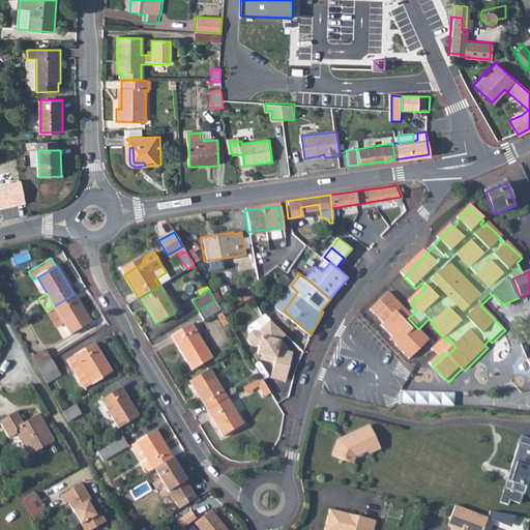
[(91,323),(74,294),(54,306),(64,323),(71,335),(91,323)]
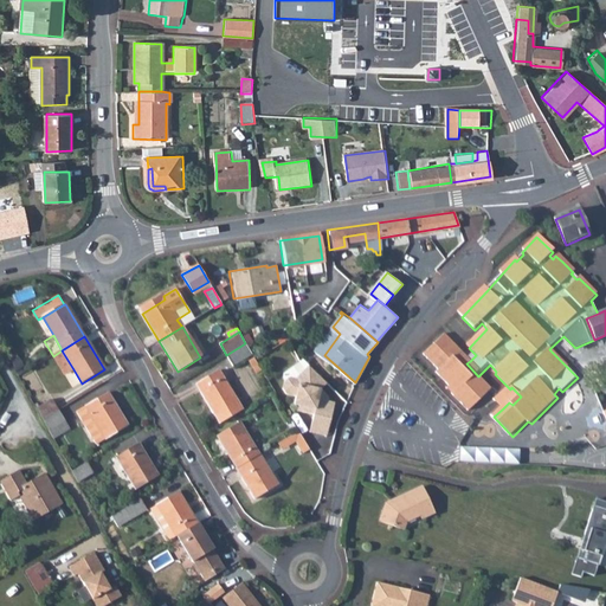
[(472,414),(475,412),(494,392),(478,376),(466,363),(470,361),(446,339),(444,341),(426,359),(442,374),(439,376),(457,395),(455,398),(472,414)]
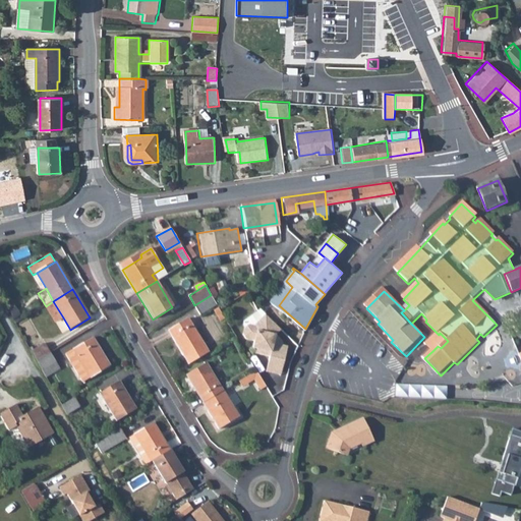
[(200,314),(217,304),(211,295),(194,305),(200,314)]
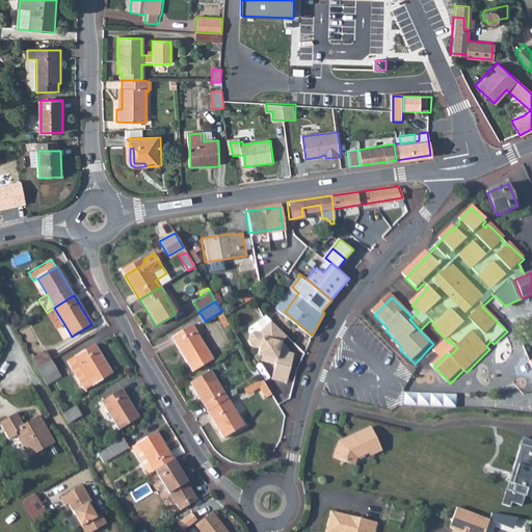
[(54,308),(47,313),(56,328),(64,324),(54,308)]
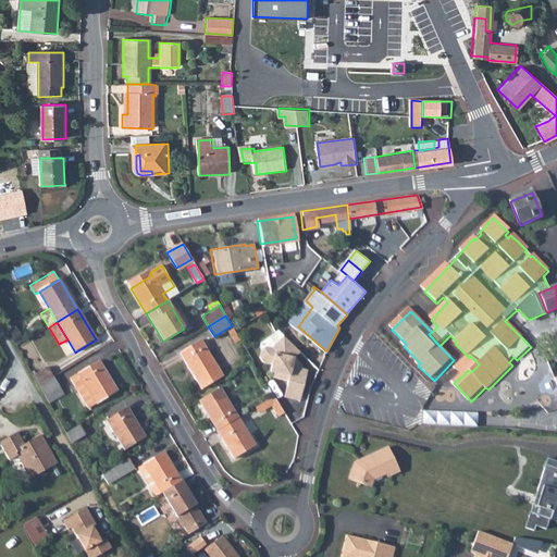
[(260,345),(262,348),(265,346),(271,347),(283,334),(279,331),(276,334),(261,342),(260,345)]
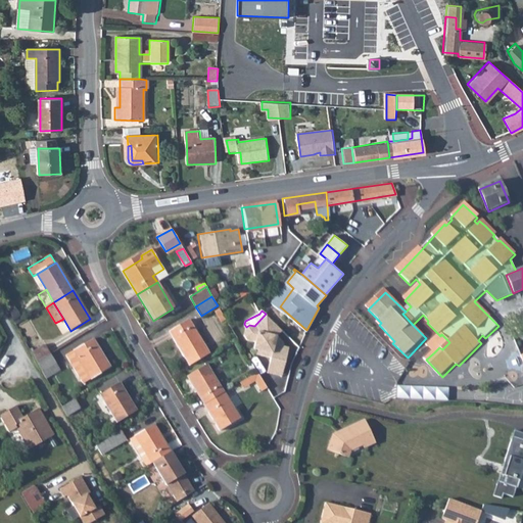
[(184,314),(164,325),(189,366),(208,354),(184,314)]
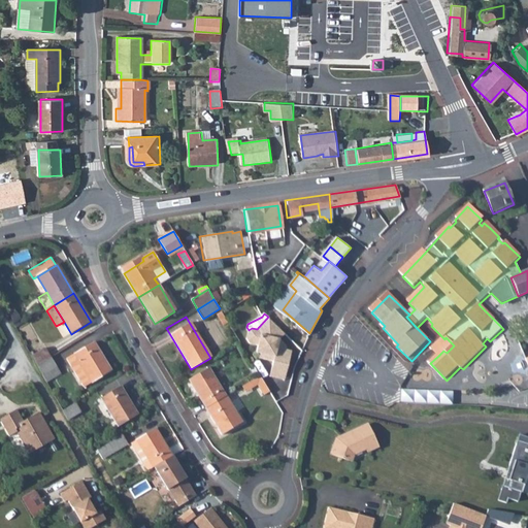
[(286,333),(268,317),(257,329),(252,328),(249,330),(246,338),(249,342),(258,344),(256,351),(264,353),(263,357),(272,360),(271,364),(287,368),(291,351),(285,349),(286,344),(279,339),(286,333)]
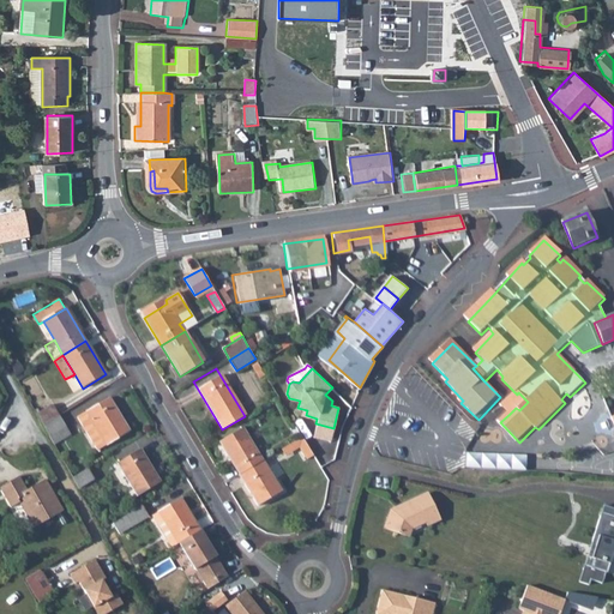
[(517,395),(504,408),(510,414),(516,408),(519,410),(528,402),(518,392),(517,395)]
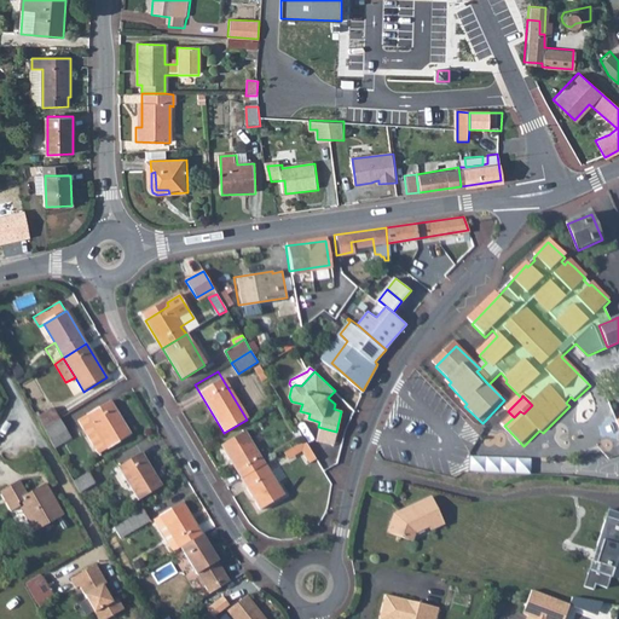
[(87,416),(108,450),(131,435),(111,403),(87,416)]
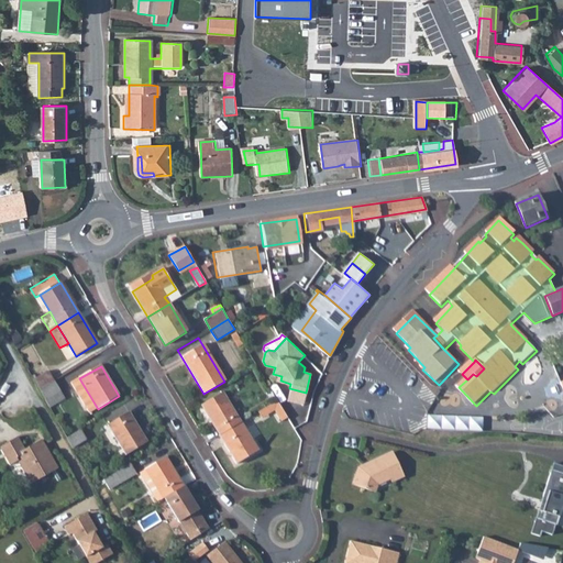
[(48,372),(34,381),(40,390),(55,382),(48,372)]
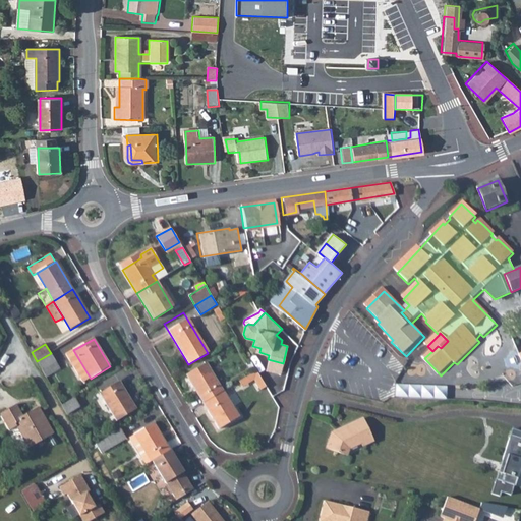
[(83,383),(91,379),(73,350),(66,354),(83,383)]
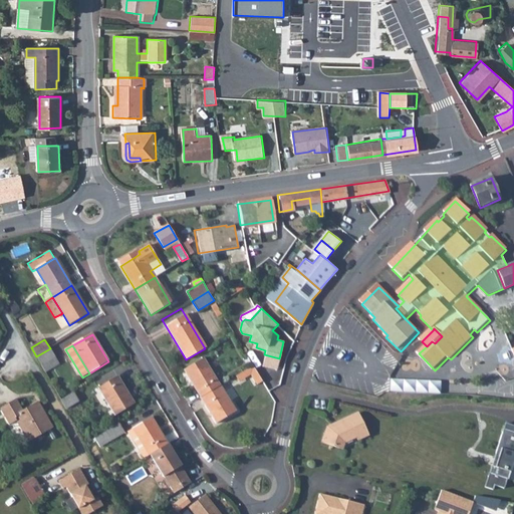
[(36,356),(41,366),(56,357),(50,348),(36,356)]
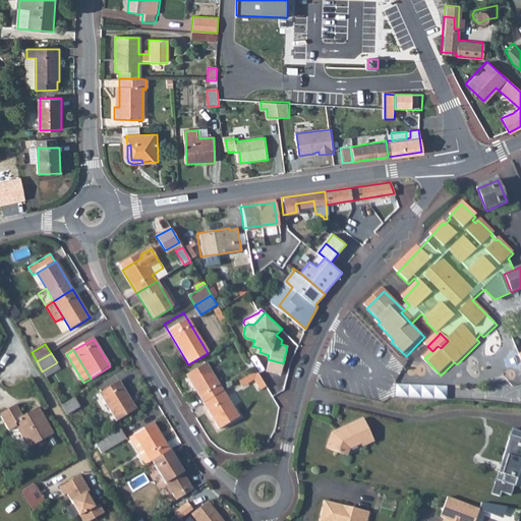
[(282,367),(283,363),(268,359),(265,370),(280,374),(282,367)]
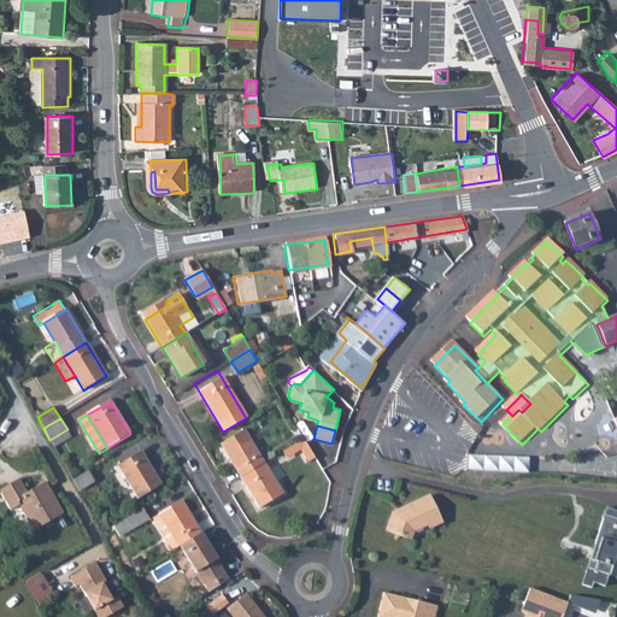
[(221,445),(241,479),(264,464),(244,430),(221,445)]
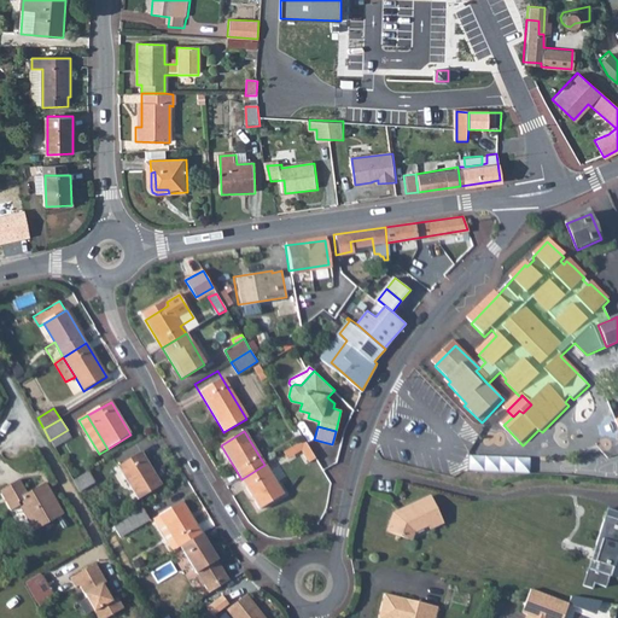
[(308,445),(304,439),(291,448),(295,454),(301,450),(308,445)]
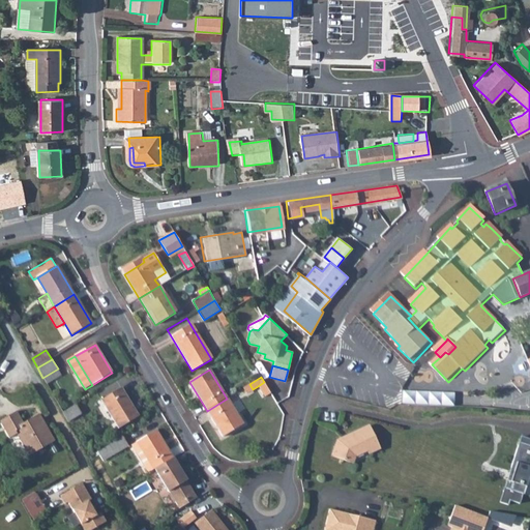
[(270,391),(264,382),(258,386),(264,395),(270,391)]
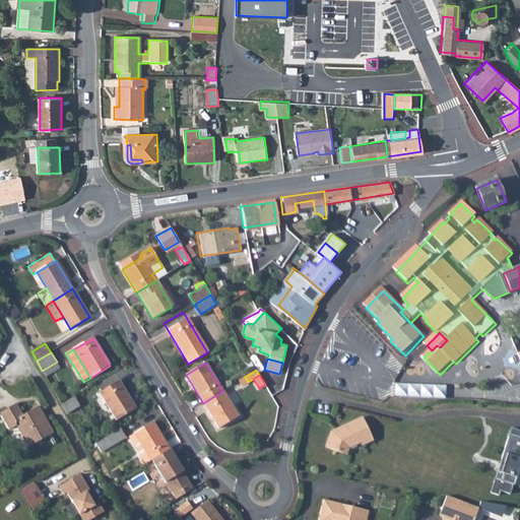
[(248,382),(245,377),(239,381),(242,385),(248,382)]
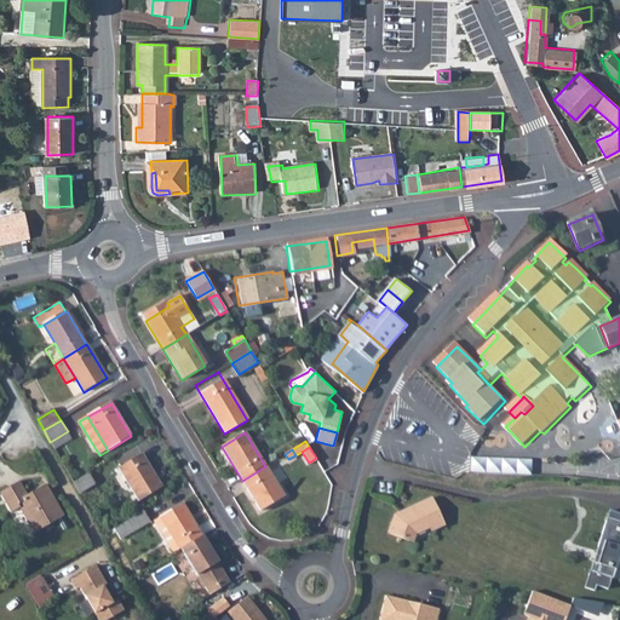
[(139,501),(162,488),(142,455),(120,468),(139,501)]
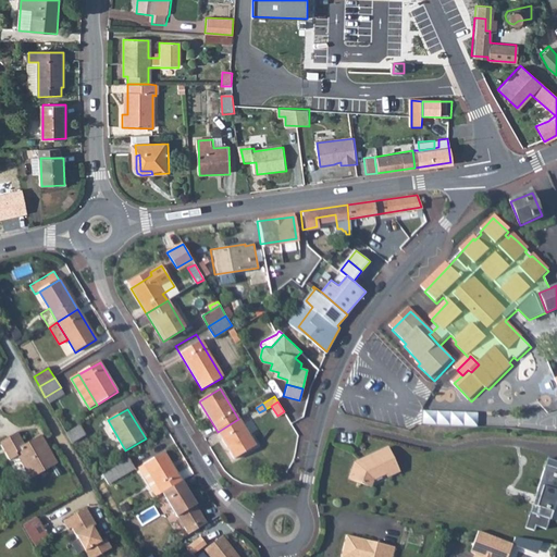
[(478,412),(423,410),(422,423),(477,428),(478,412)]
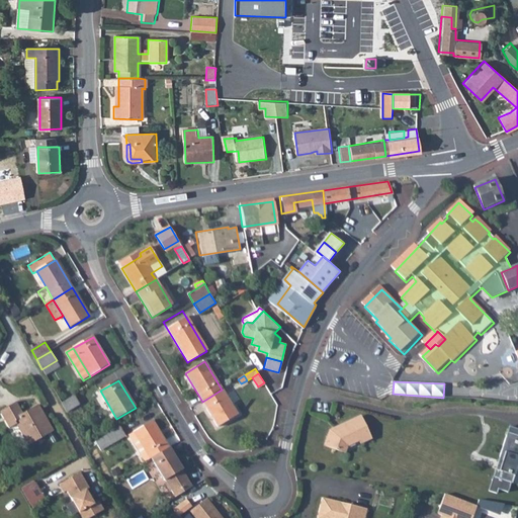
[(222,390),(202,402),(219,429),(238,417),(222,390)]
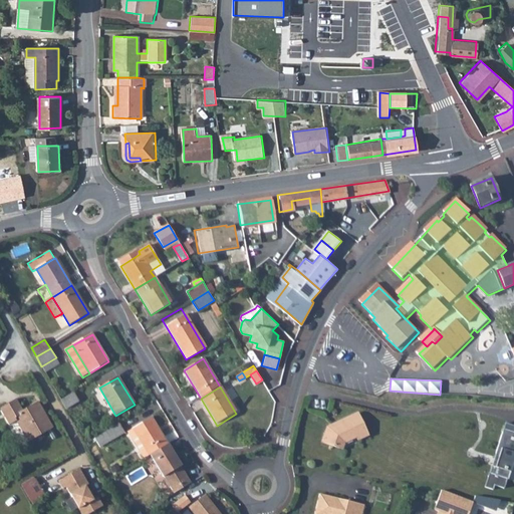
[(76,393),(61,401),(67,411),(81,402),(76,393)]
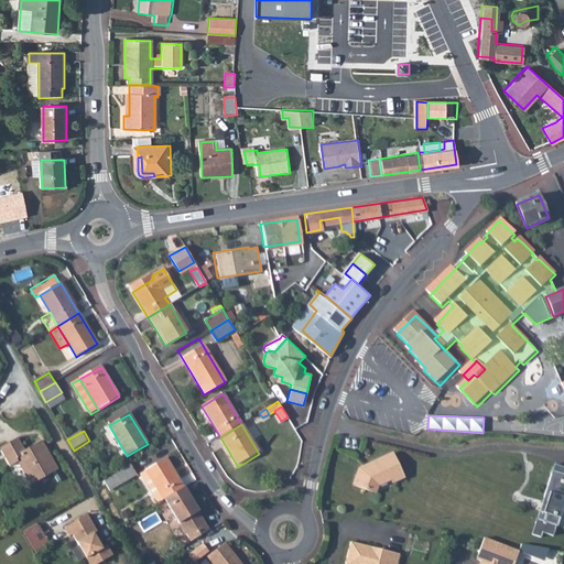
[(57,468),(52,457),(47,459),(44,453),(47,451),(42,440),(25,449),(18,436),(0,446),(0,447),(10,466),(18,462),(31,483),(57,468)]
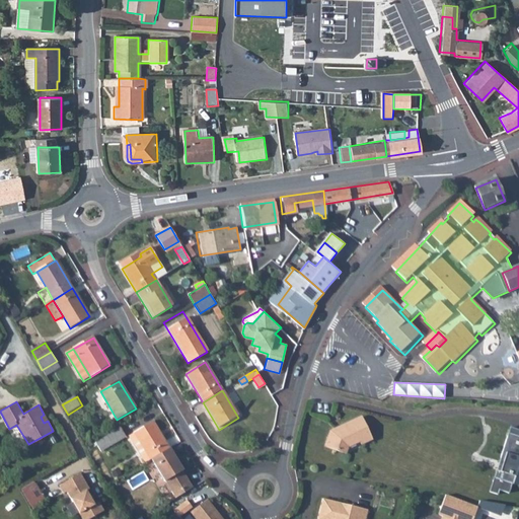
[(355,442),(365,438),(357,417),(327,429),(322,445),(340,450),(342,443),(354,439),(355,442)]
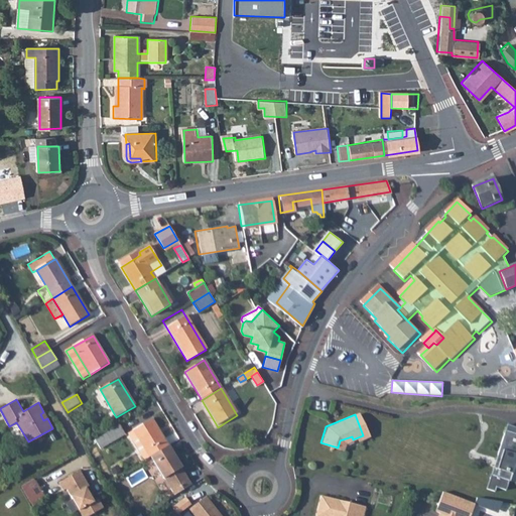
[(150,458),(168,446),(151,420),(132,431),(148,459),(150,458)]
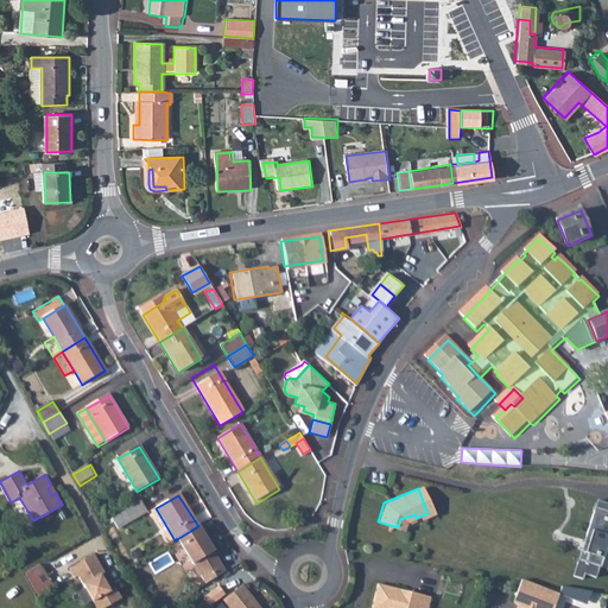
[(147,513),(141,501),(125,512),(131,523),(147,513)]
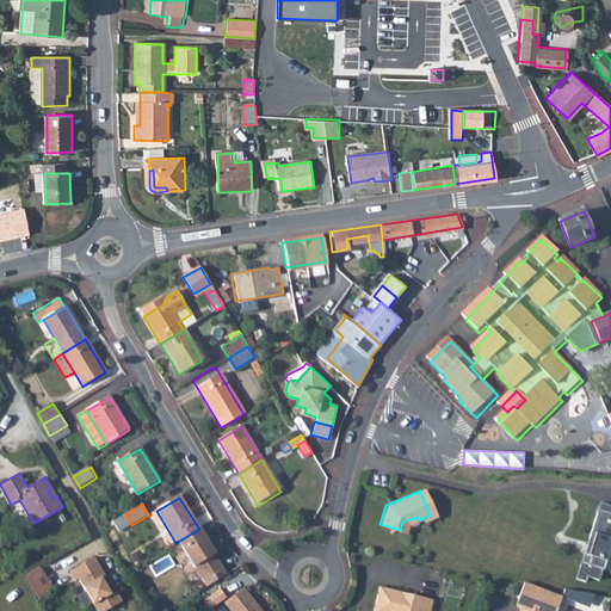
[(610,506),(600,504),(588,543),(593,544),(590,555),(585,554),(575,580),(585,584),(586,579),(599,582),(610,547),(610,506)]
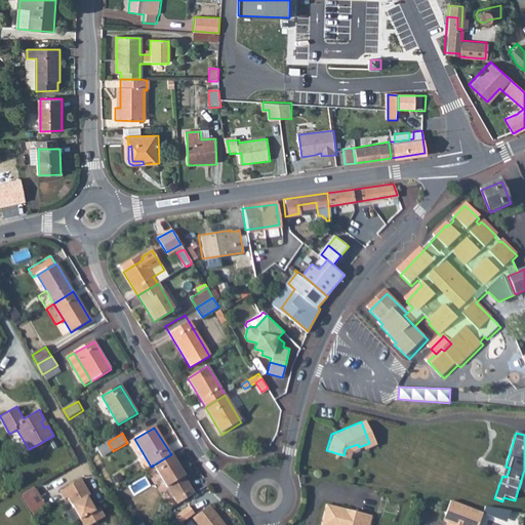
[(151,467),(134,439),(130,441),(148,469),(151,467)]
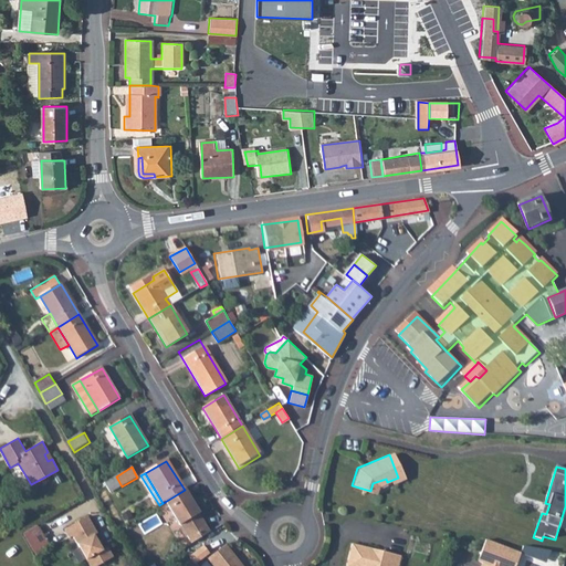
[(208,530),(185,490),(165,502),(179,525),(189,541),(208,530)]
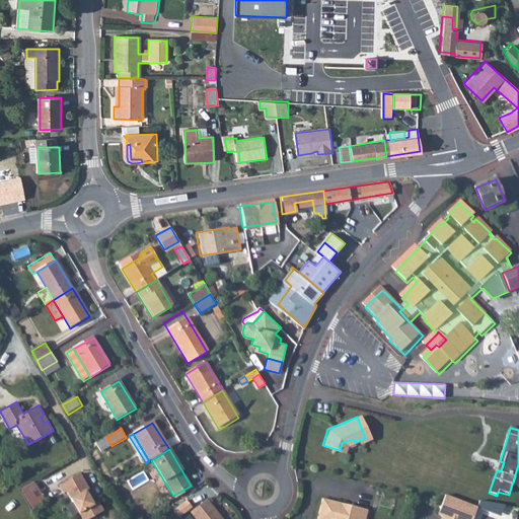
[(86,491),(89,489),(80,473),(59,485),(64,493),(66,491),(81,518),(87,518),(103,510),(98,500),(93,503),(86,491)]
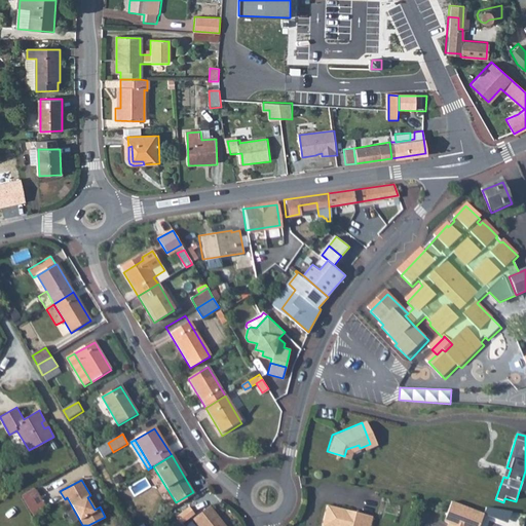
[(20,494),(31,514),(44,506),(33,487),(20,494)]
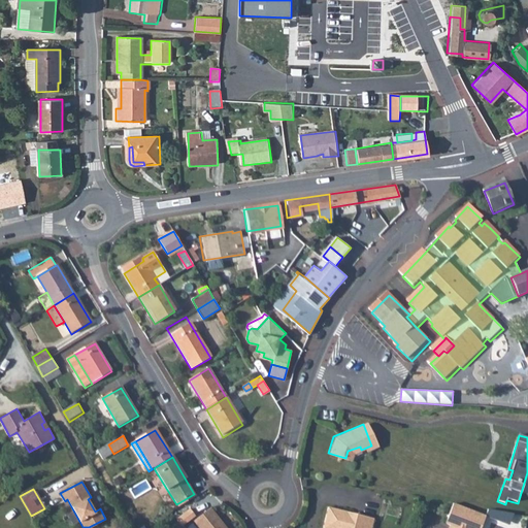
[(479,527),(484,516),(452,503),(443,523),(448,524),(446,527),(479,527)]
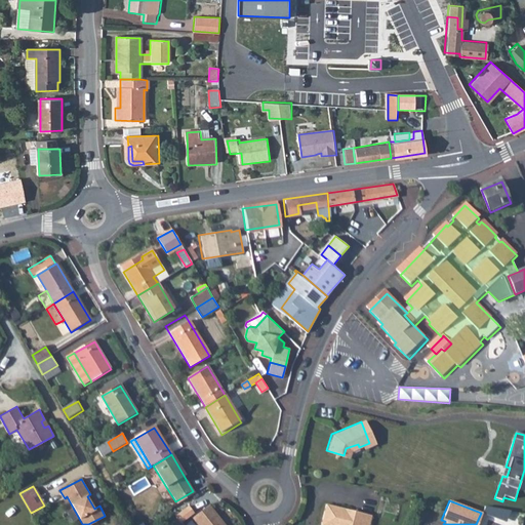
[(370,524),(373,512),(327,501),(322,523),(329,524),(370,524)]
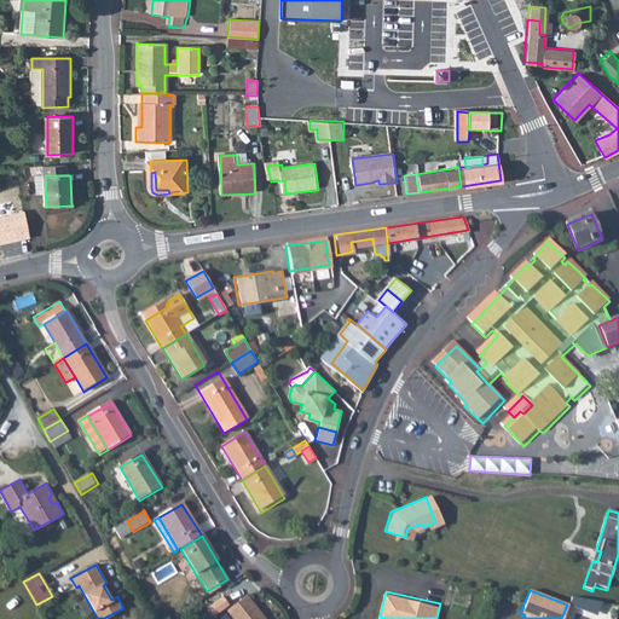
[(262,618),(247,596),(227,611),(232,618),(262,618)]
